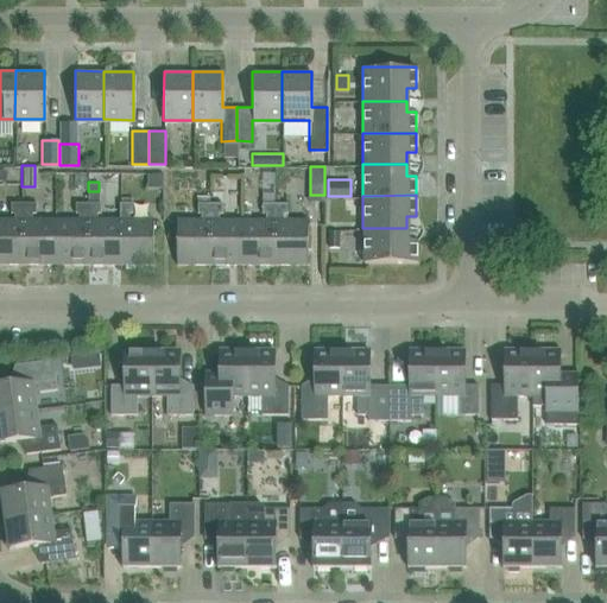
[(13,217),(0,216),(0,262),(21,262),(23,201),(10,201),(10,211),(13,211),(13,217)]
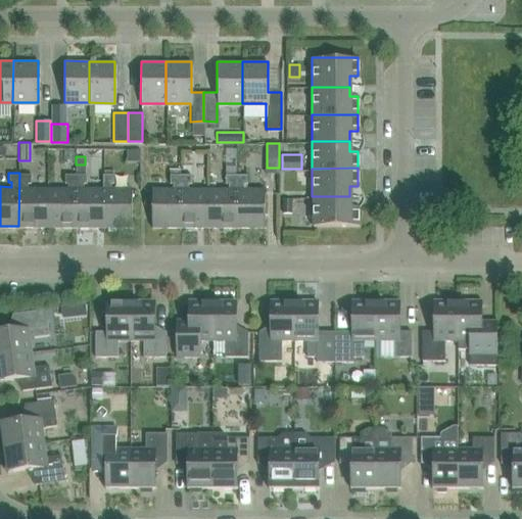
[(47,187),(27,187),(27,182),(30,182),(30,173),(19,173),(18,226),(47,226),(47,187)]
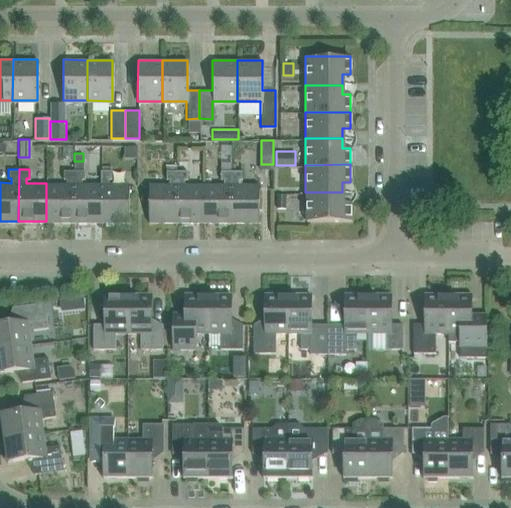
[(62,169),(62,178),(65,178),(65,183),(46,183),(46,221),(73,221),(73,169),(62,169)]
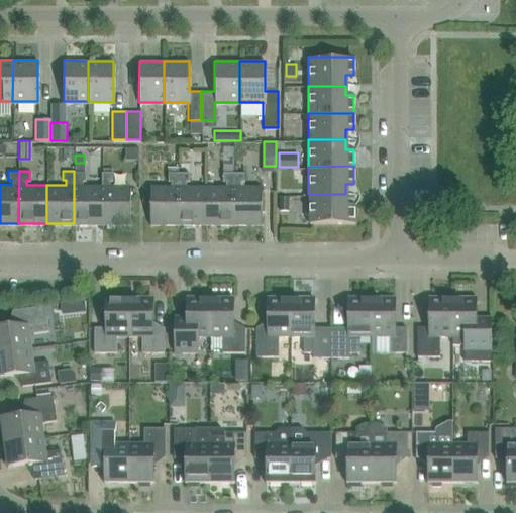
[(101,185),(82,185),(82,180),(85,180),(85,171),(74,171),(74,223),(101,223),(101,185)]
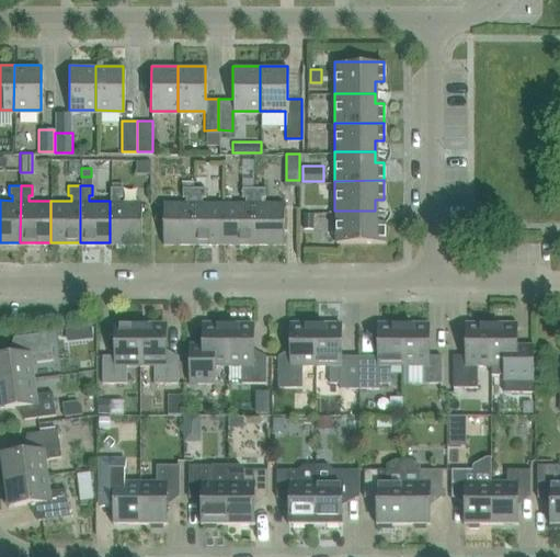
[(122,185),(110,185),(110,201),(110,242),(140,242),(140,201),(122,201),(122,185)]
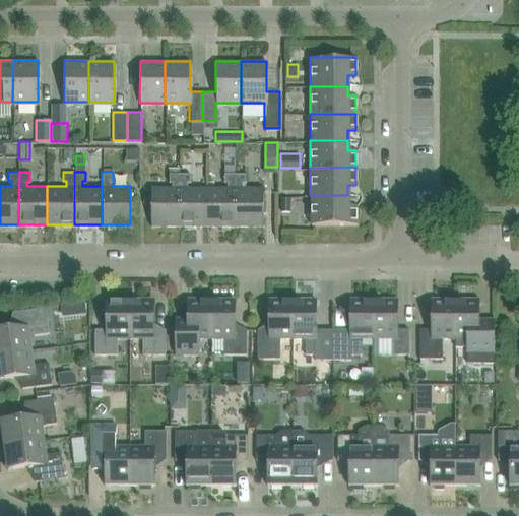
[(168,172),(168,181),(171,181),(171,186),(150,186),(150,224),(179,224),(179,172),(168,172)]
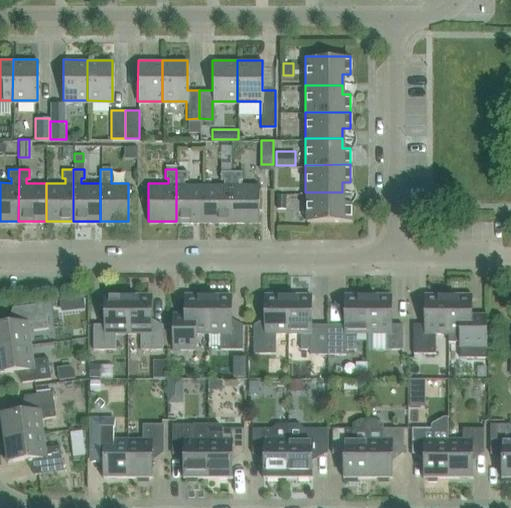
[(183,183),(183,178),(186,178),(186,169),(176,169),(176,221),(203,221),(203,183),(183,183)]
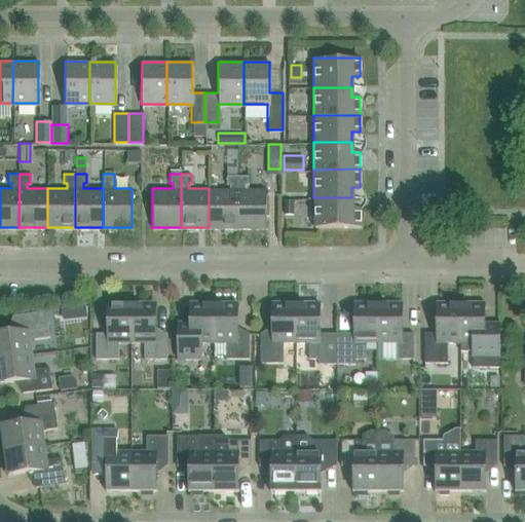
[(226,174),(226,183),(228,183),(228,188),(209,188),(209,227),(236,228),(236,174),(226,174)]
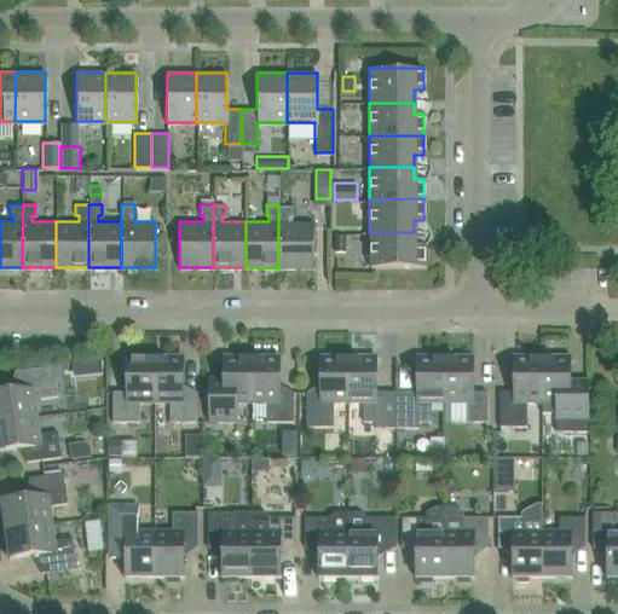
[(278,204),(278,268),(312,268),(312,221),(288,221),(288,215),(292,215),(292,204),(278,204)]
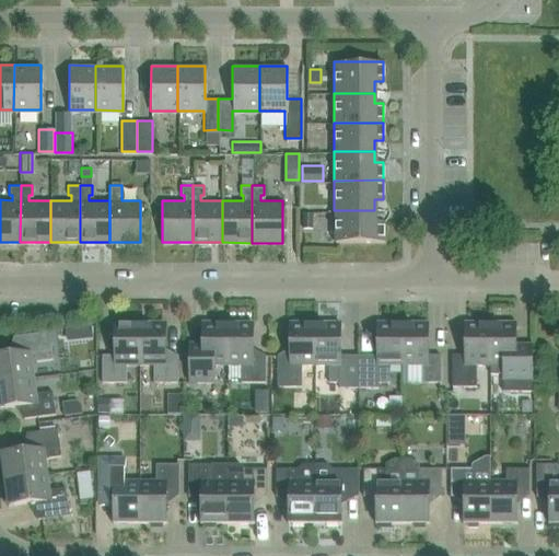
[(383,241),(383,221),(374,221),(374,210),(334,210),(334,241),(383,241)]
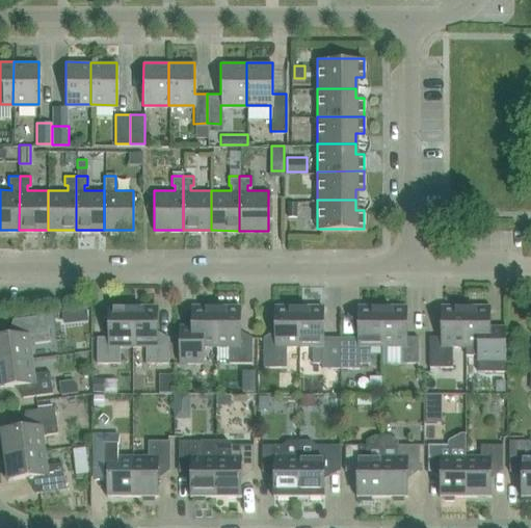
[(296,201),(287,201),(287,215),(296,215),(296,201)]
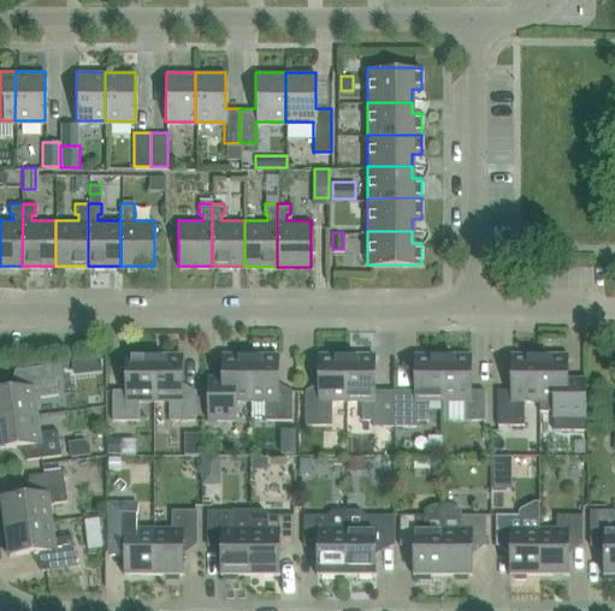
[(137,399),(153,399),(153,353),(125,353),(125,389),(111,389),(111,419),(137,419),(137,399)]
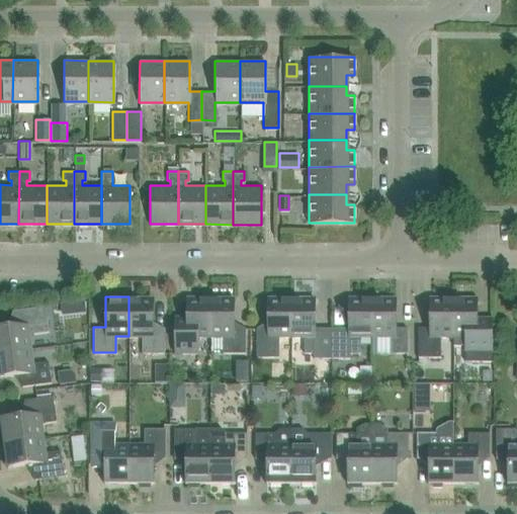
[(128,296),(128,336),(141,336),(141,352),(164,352),(163,327),(152,327),(151,296),(128,296)]
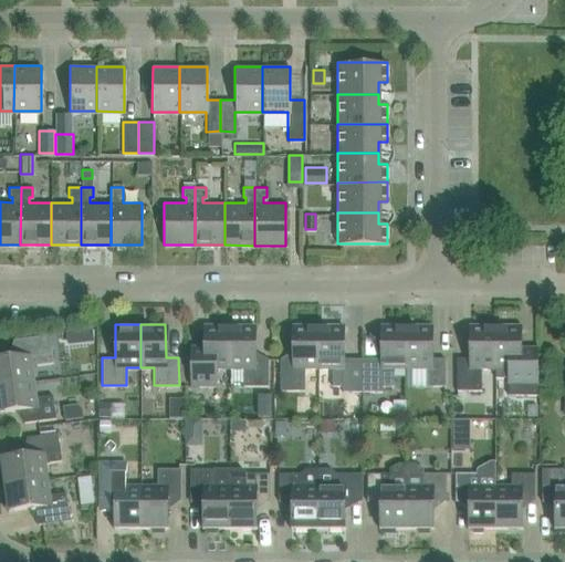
[(229,367),(229,324),(203,324),(203,357),(190,357),(190,385),(215,385),(215,367),(229,367)]
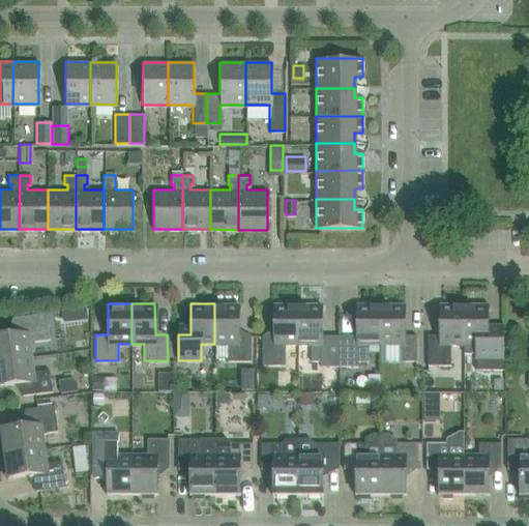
[(214,303),(214,344),(227,344),(227,360),(251,360),(251,334),(238,334),(238,303),(214,303)]
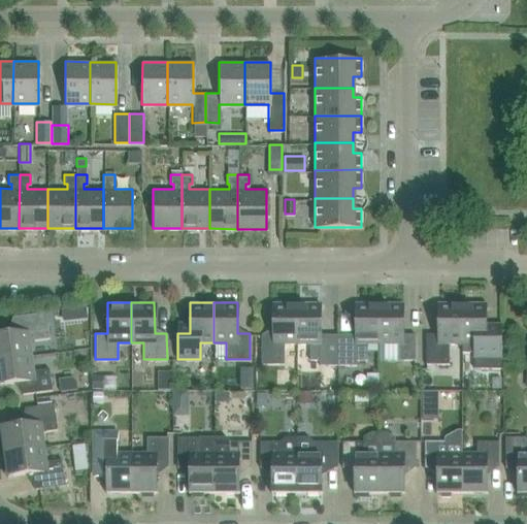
[(283,342),(296,342),(296,302),(272,302),(272,333),(260,333),(260,363),(283,363),(283,342)]
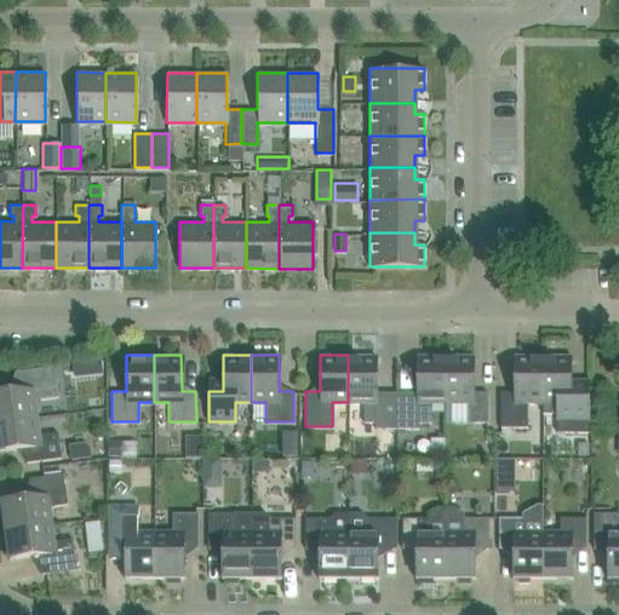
[(376,355),(348,355),(348,402),(362,402),(362,421),(374,421),(374,427),(396,427),(396,391),(376,391),(376,355)]
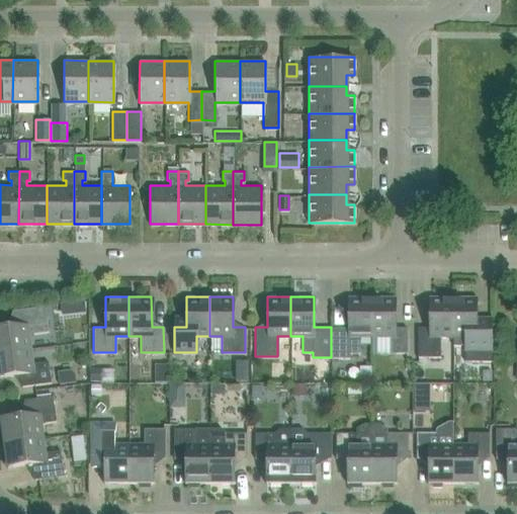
[(331,327),(331,357),(349,357),(349,352),(358,352),(358,336),(371,336),(371,296),(348,296),(348,327),(331,327)]
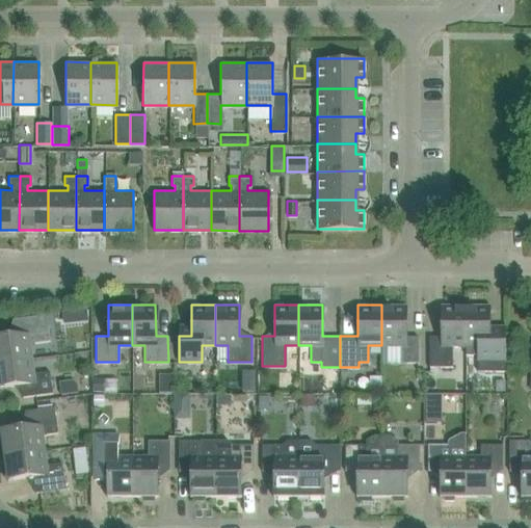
[(381,305),(381,345),(403,345),(403,362),(418,362),(418,336),(405,336),(405,305),(381,305)]
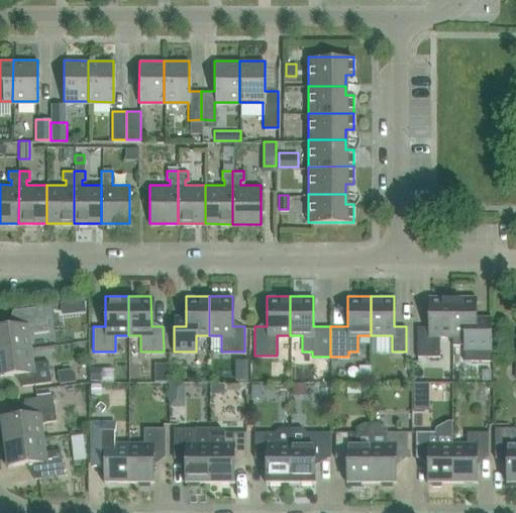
[(416,326),(416,355),(438,355),(438,335),(451,335),(451,296),(428,296),(428,326),(416,326)]
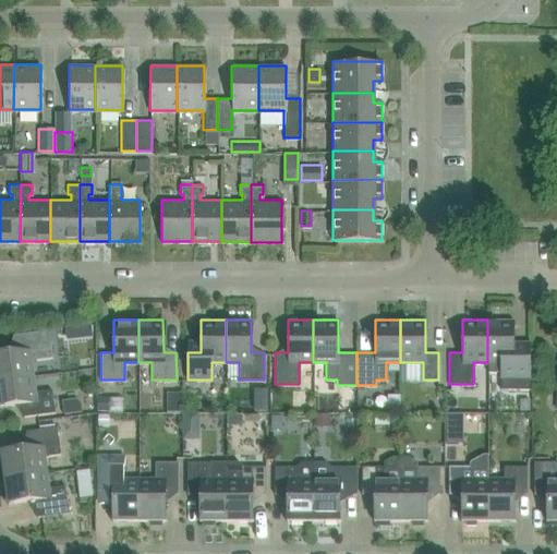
[(487,320),(487,362),(487,371),(499,371),(499,388),(529,388),(529,351),(529,339),(512,339),(512,320),(487,320)]
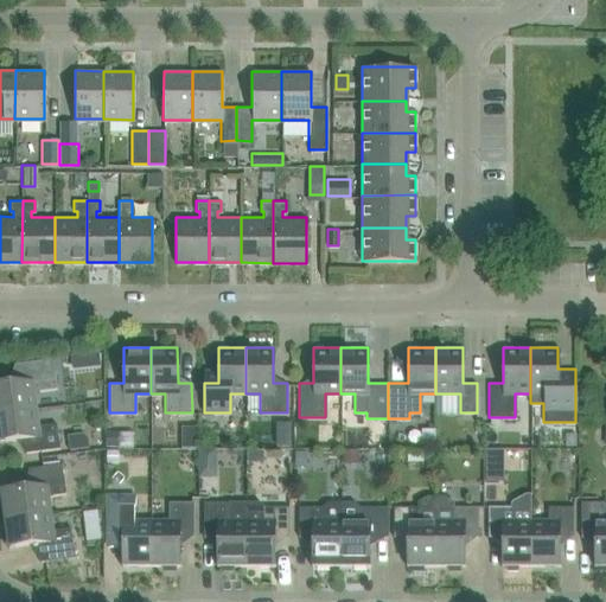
[(99,350),(85,351),(87,365),(100,364),(99,350)]
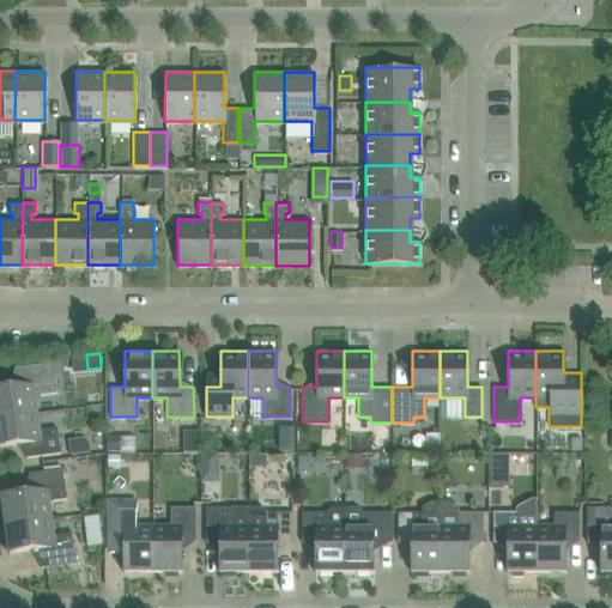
[(13,366),(16,385),(0,387),(0,415),(36,411),(34,394),(56,390),(53,360),(13,366)]
